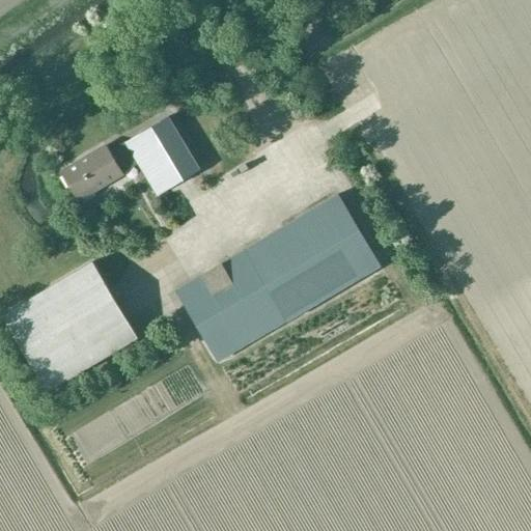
[(167,116),(126,141),(126,142),(138,164),(140,163),(158,194),(198,170),(167,116)]
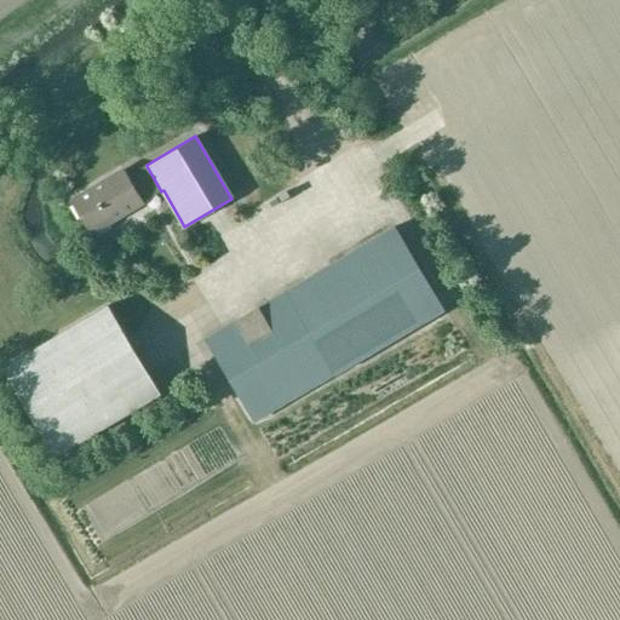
[(73,200),(93,236),(145,204),(144,202),(161,191),(147,166),(130,176),(126,168),(73,200)]
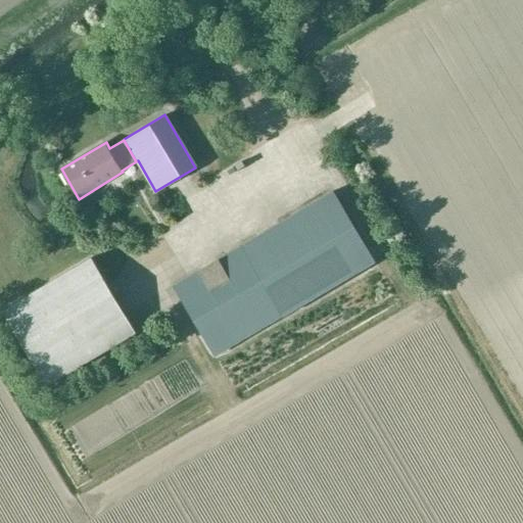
[(376,263),(334,190),(173,286),(215,358),(376,263)]
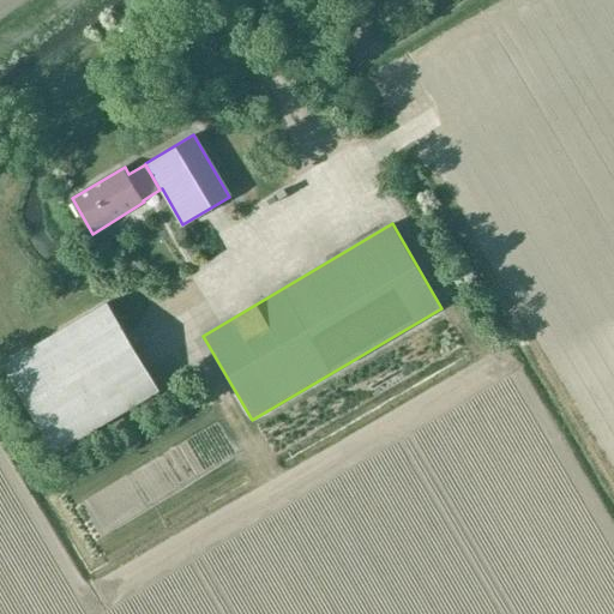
[(161,391),(108,302),(2,365),(55,453),(161,391)]
